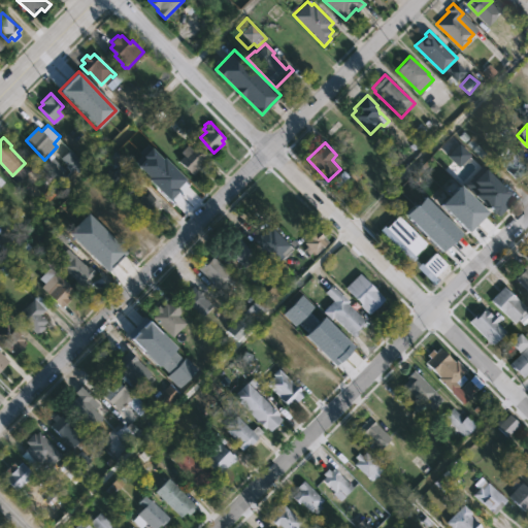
[(458,143),(470,155),(458,167),(446,156),(458,143)]
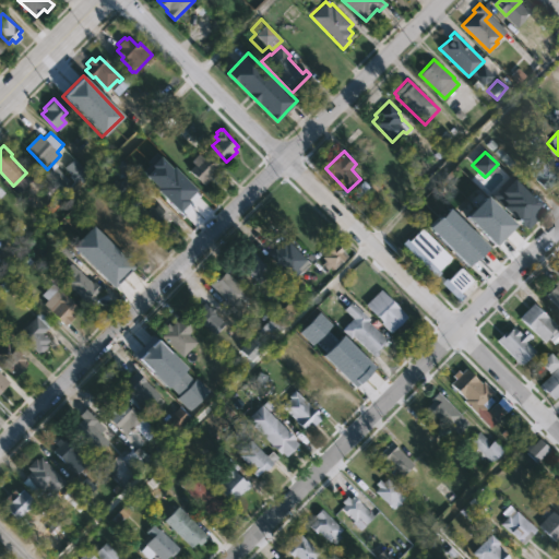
[(211,177),(204,185),(189,170),(195,164),(191,161),(198,153),(215,169),(211,173),(213,175),(211,177)]
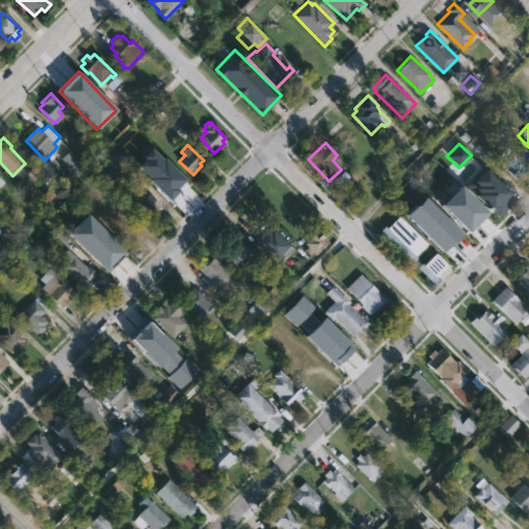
[(525,174),(522,178),(519,175),(516,179),(495,157),(506,146),(528,167),(526,168),(528,170),(525,174)]
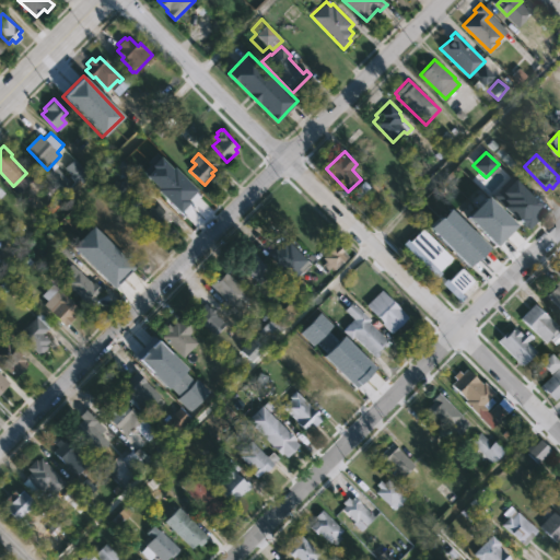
[(63,168),(80,186),(90,176),(73,159),(63,168)]
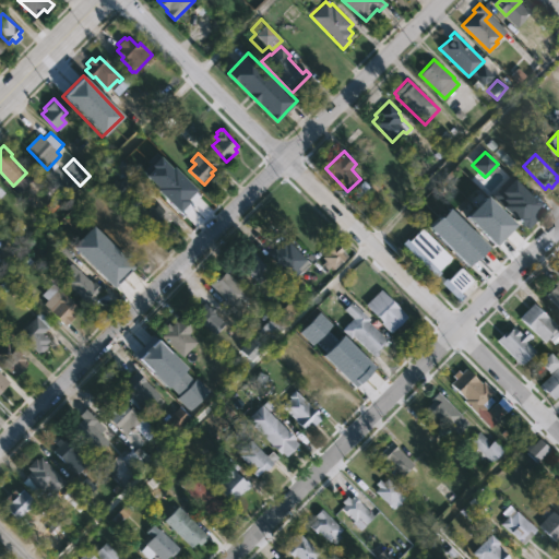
[(56,166),(69,180),(66,182),(69,187),(74,181),(79,187),(59,206),(46,192),(49,189),(38,178),(50,167),(52,169),(56,166)]
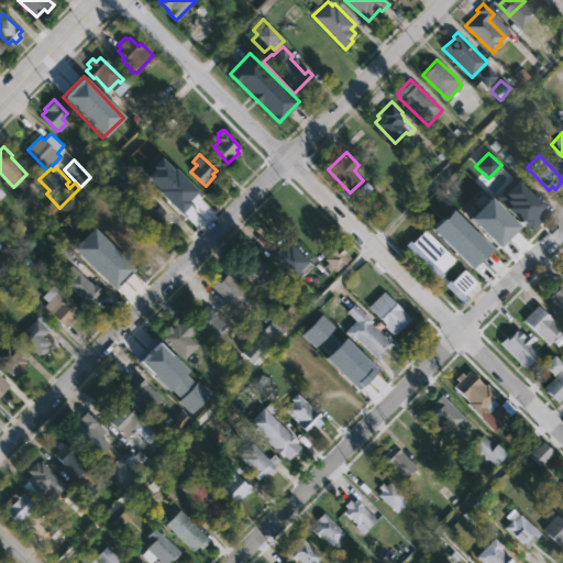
[(176,176),(189,188),(175,203),(158,188),(163,183),(162,181),(164,178),(166,180),(169,177),(173,180),(176,176)]
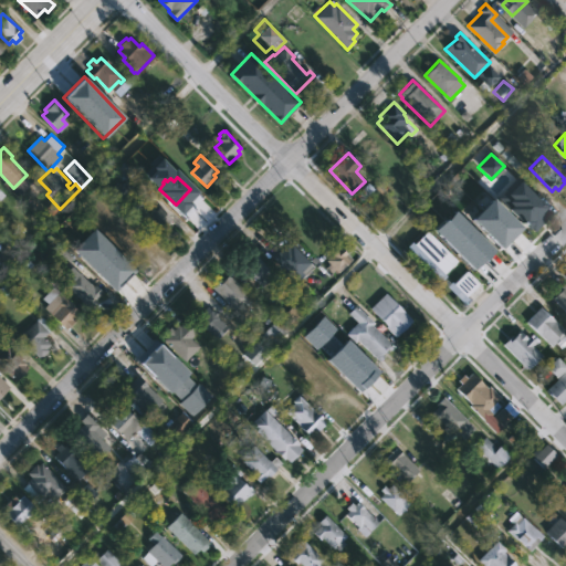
[(514,178),(519,182),(520,180),(538,199),(540,198),(547,206),(545,208),(551,213),(533,231),(530,228),(527,230),(524,227),(526,226),(507,209),(506,210),(495,198),(514,178)]
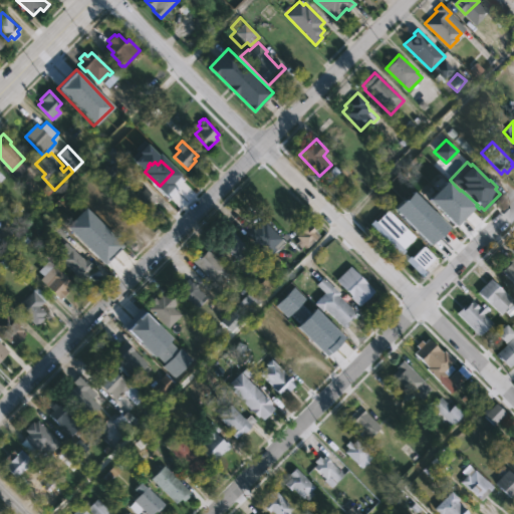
[(111,185),(124,173),(115,163),(102,175),(111,185)]
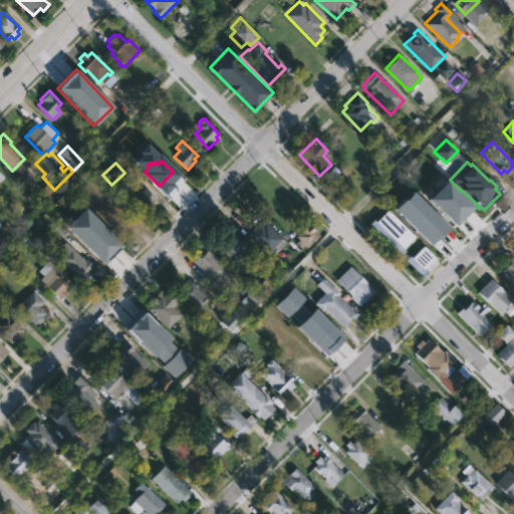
[(472,207),(446,180),(426,199),(452,226),(472,207)]
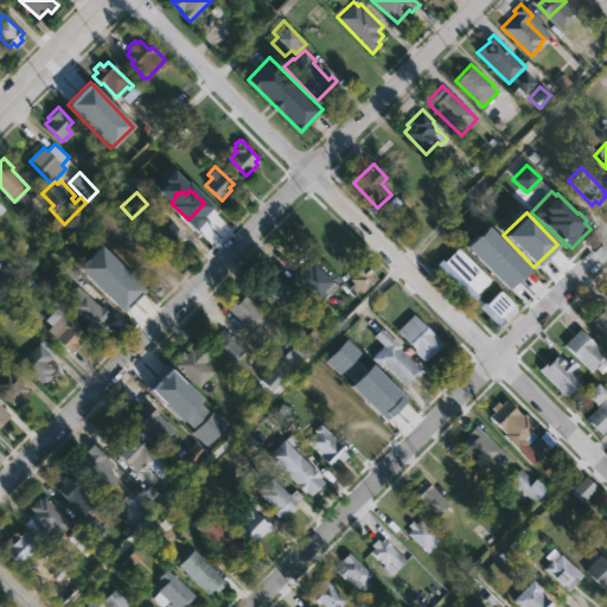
[(172,221),(185,232),(168,251),(154,240),(163,230),(160,227),(164,223),(167,225),(172,221)]
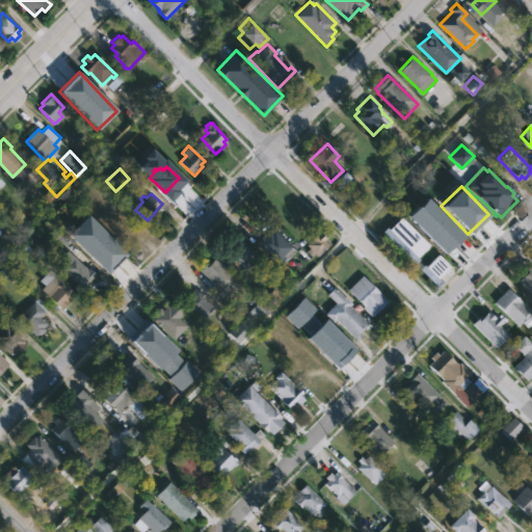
[(425,197),(463,234),(445,254),(406,217),(425,197)]
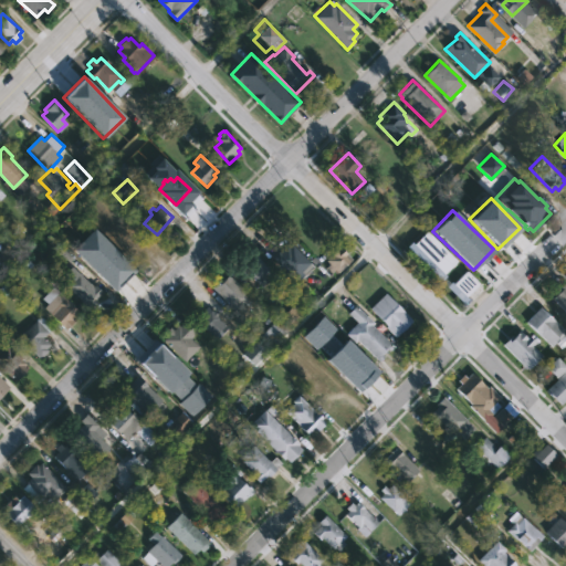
[(46,228),(29,243),(17,230),(27,220),(24,218),(31,211),(46,228)]
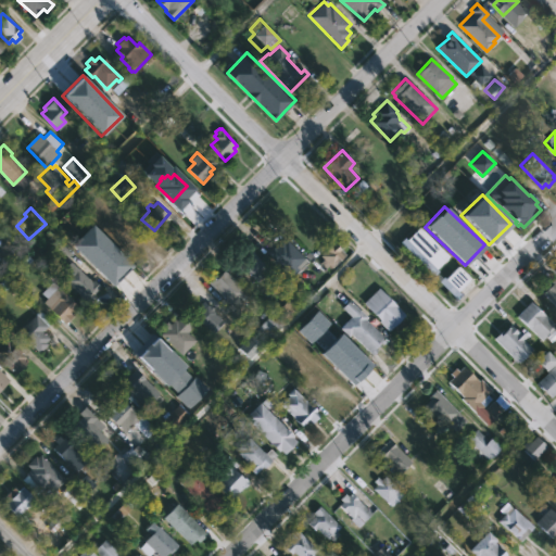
[(121,223),(126,227),(129,224),(141,236),(137,240),(142,245),(134,255),(110,234),(121,223)]
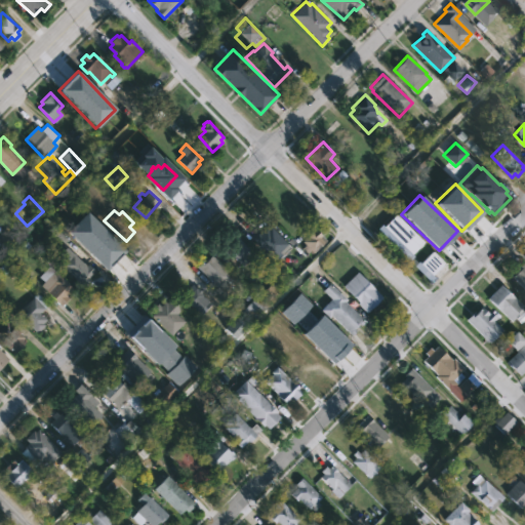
[(395,213),(422,241),(410,253),(412,255),(408,260),(375,228),(380,224),(382,226),(395,213)]
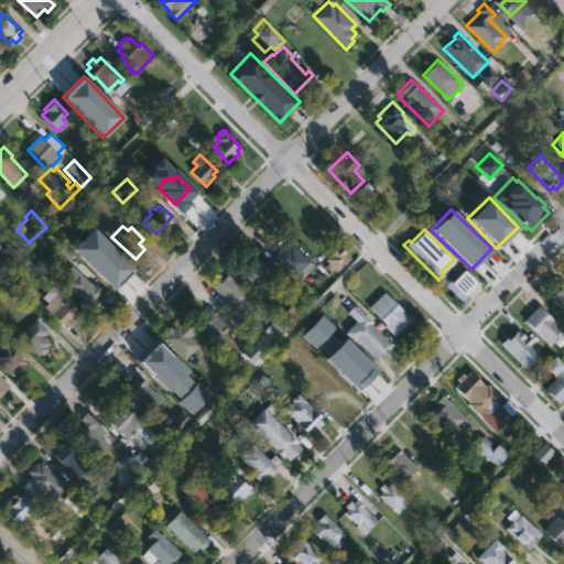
[(129,263),(110,282),(89,261),(108,242),(129,263)]
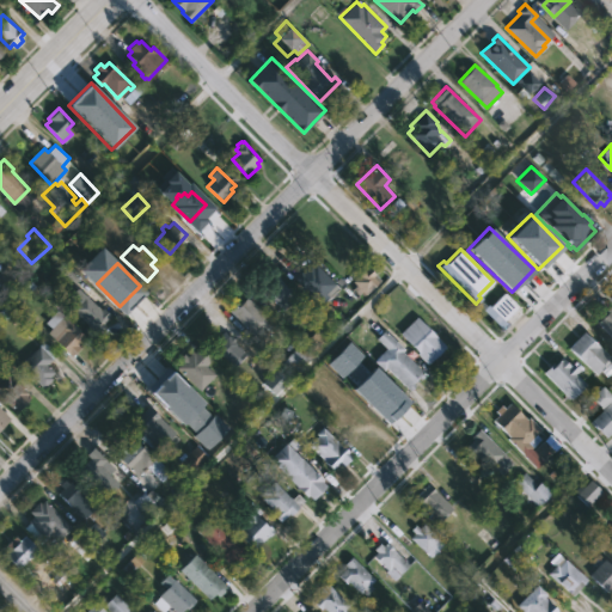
[(316,264),(337,286),(319,304),(294,279),(308,264),(312,268),(316,264)]
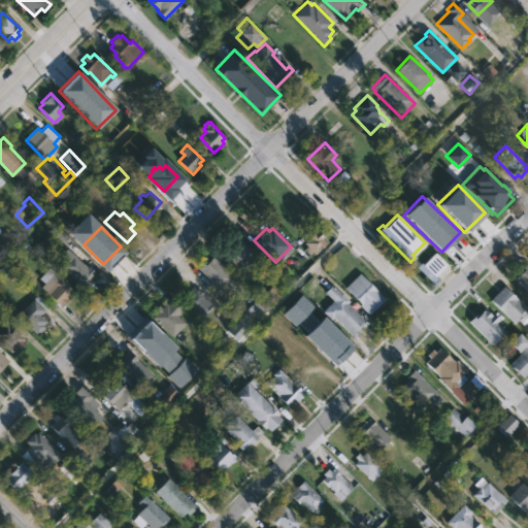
[(328,241),(317,230),(303,243),(315,255),(328,241)]
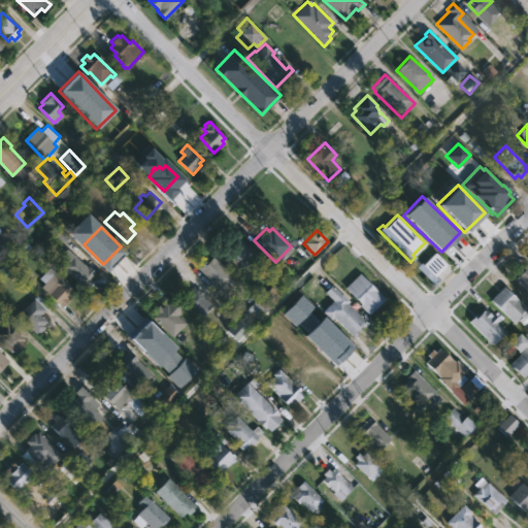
[(256,256),(243,268),(225,250),(237,237),(256,256)]
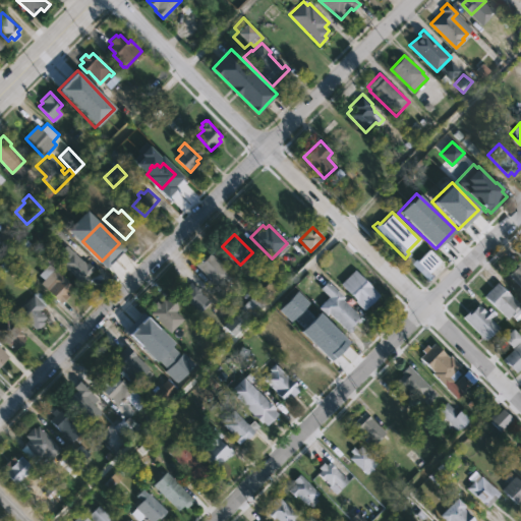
[(84,262),(87,264),(88,262),(95,269),(82,282),(61,263),(63,259),(58,254),(66,245),(84,262)]
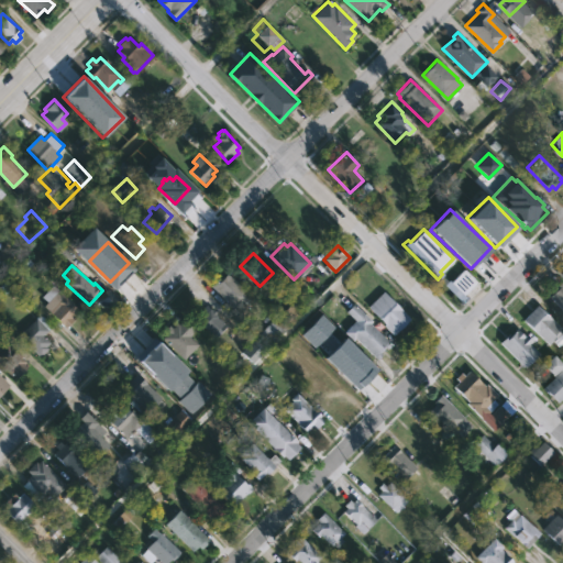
[(476,283),(463,296),(465,297),(461,301),(444,285),(449,280),(451,283),(463,269),(476,283)]
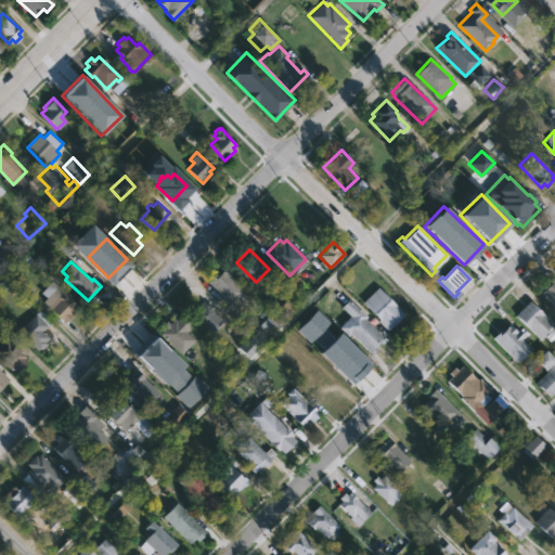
[(224,269),(250,297),(235,311),(207,282),(216,274),(217,275),(224,269)]
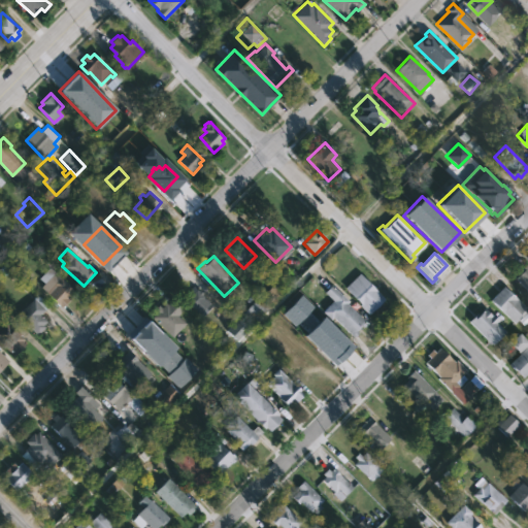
[(527,266),(527,293),(513,278),(526,264),(527,266)]
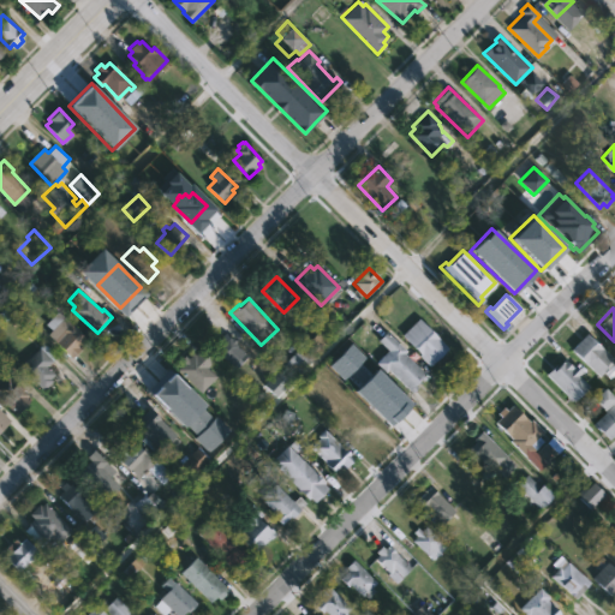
[(77,353),(72,358),(48,335),(65,317),(87,339),(78,348),(81,350),(77,353)]
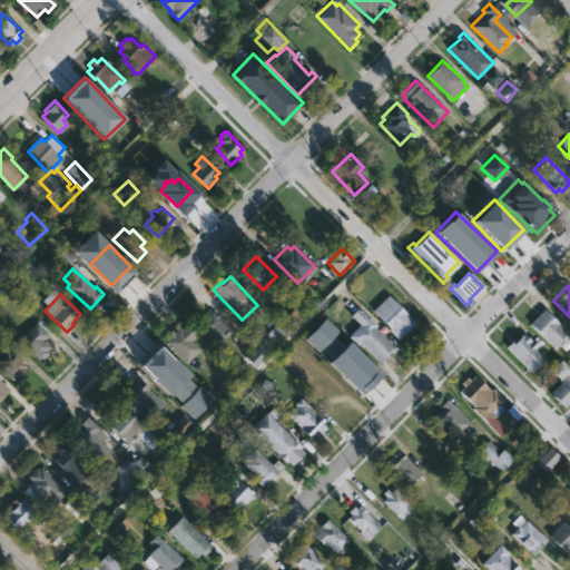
[(387,296),(415,323),(397,340),(387,330),(389,328),(372,312),(387,296)]
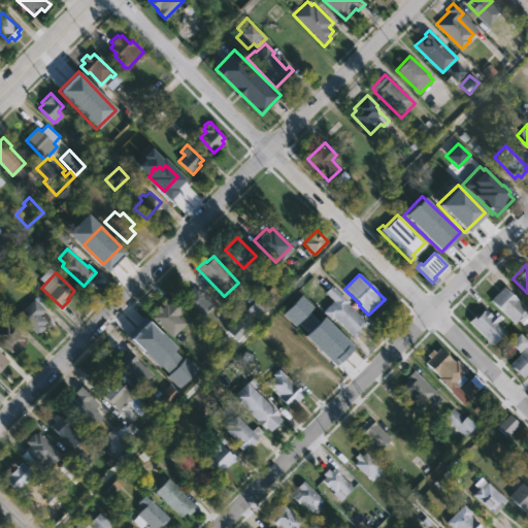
[(345,303),(366,323),(362,328),(360,326),(355,330),(358,332),(353,337),(332,318),(330,320),(322,312),(332,301),(324,292),(330,285),(348,301),(345,303)]
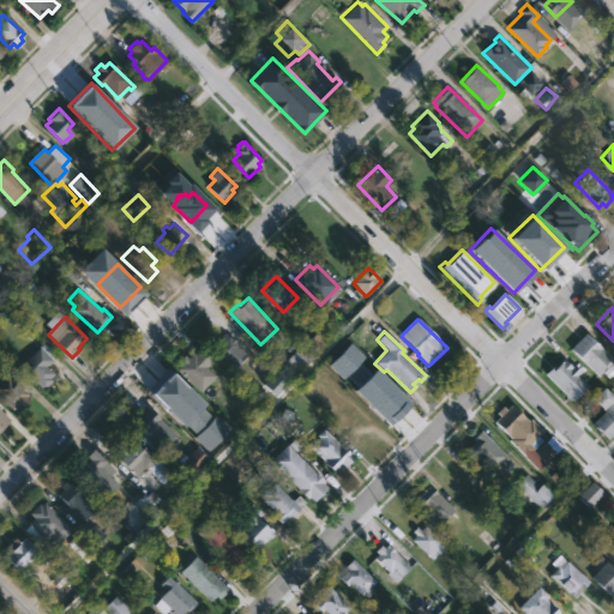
[(224,332),(227,335),(228,333),(233,338),(232,339),(247,354),(233,368),(211,347),(224,332)]
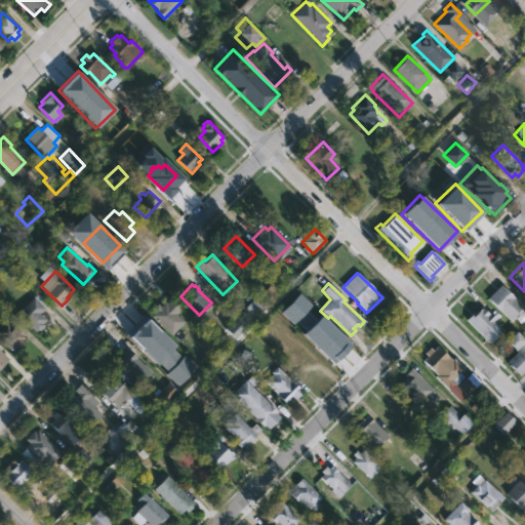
[(522,310),(511,322),(485,298),(498,285),(521,306),(520,307),(522,310)]
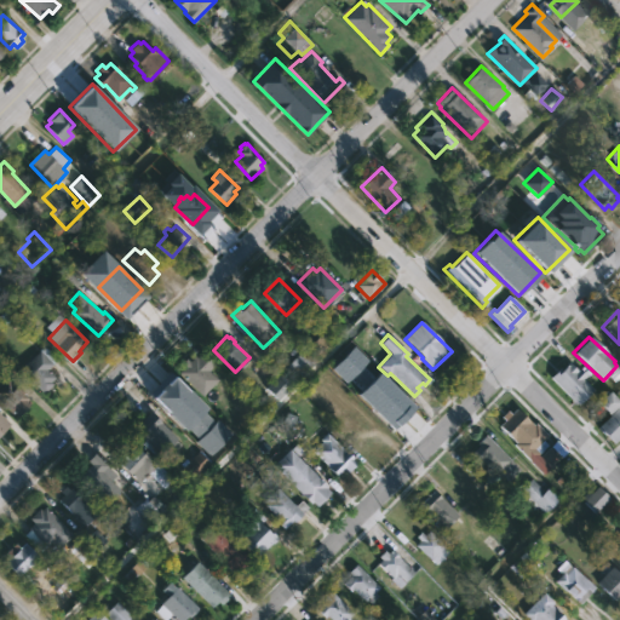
[(42,395),(18,369),(42,345),(57,360),(46,371),(55,378),(49,384),(51,386),(42,395)]
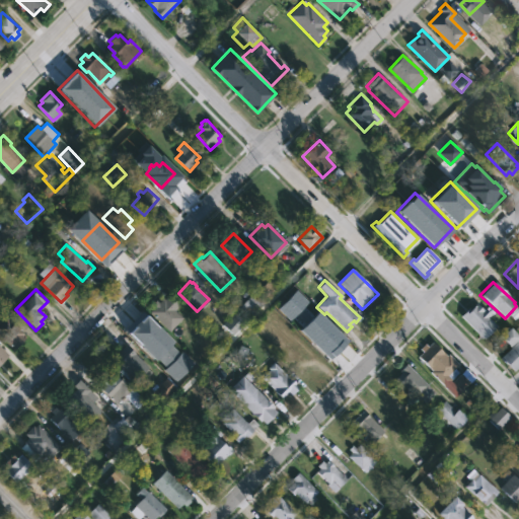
[(295,290),(307,302),(300,308),(310,317),(316,311),(347,342),(337,351),(285,299),(295,290)]
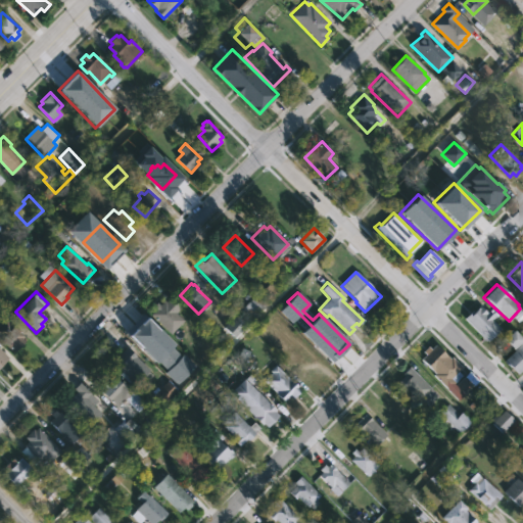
[(267,304),(247,323),(237,313),(256,294),(267,304)]
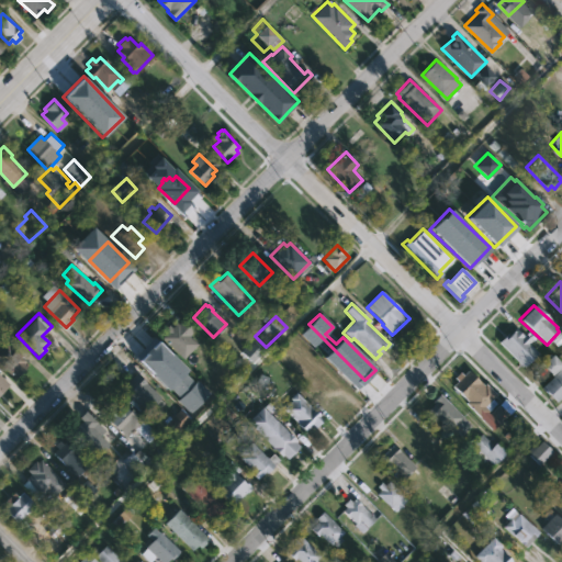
[(183,318),(194,330),(190,336),(198,344),(183,359),(161,337),(167,333),(164,329),(168,324),(171,327),(176,323),(178,324),(183,318)]
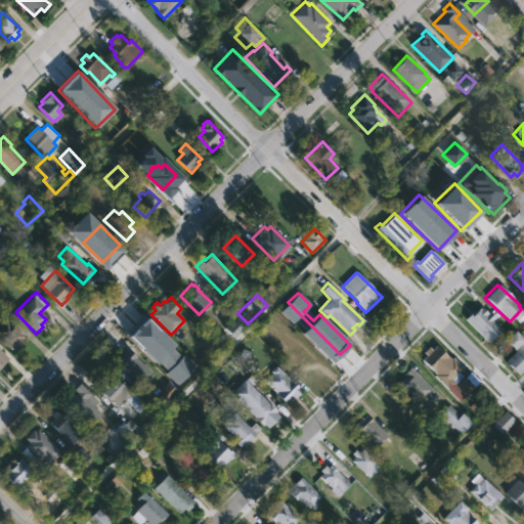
[(278,311),(291,323),(297,317),(307,328),(300,334),(331,364),(340,354),(288,302),(278,311)]
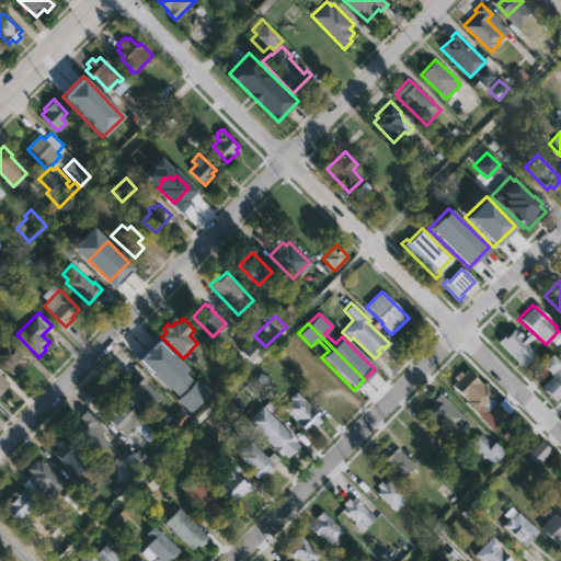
[(514,328),(519,334),(522,332),(529,341),(526,343),(536,353),(521,367),(515,362),(516,361),(496,341),(504,334),(506,335),(514,328)]
